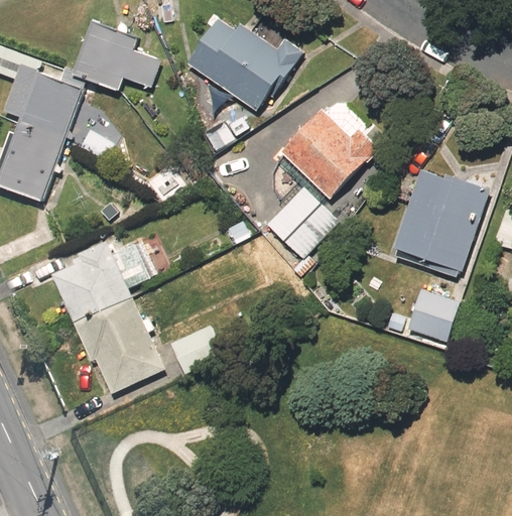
[(236,30),(218,18),(187,63),(257,111),(268,94),(273,97),(303,51),(284,38),(277,48),(240,23),(236,30)]
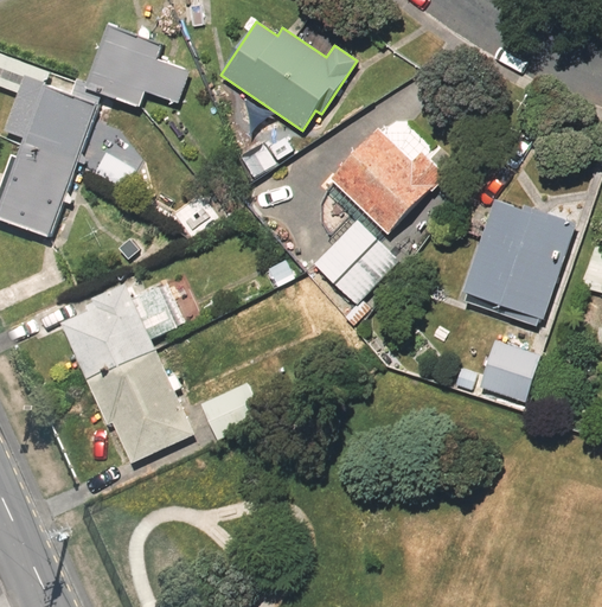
[(157,58),(162,44),(109,24),(87,83),(85,87),(101,93),(139,107),(145,91),(178,103),(190,71),(157,58)]
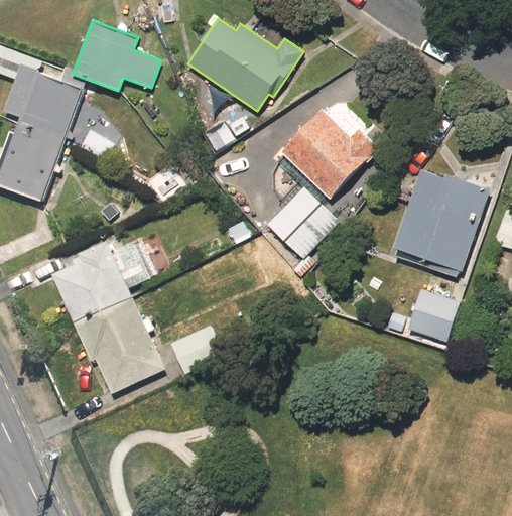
[(19,66),(37,73),(41,61),(0,46),(0,75),(14,80),(19,66)]
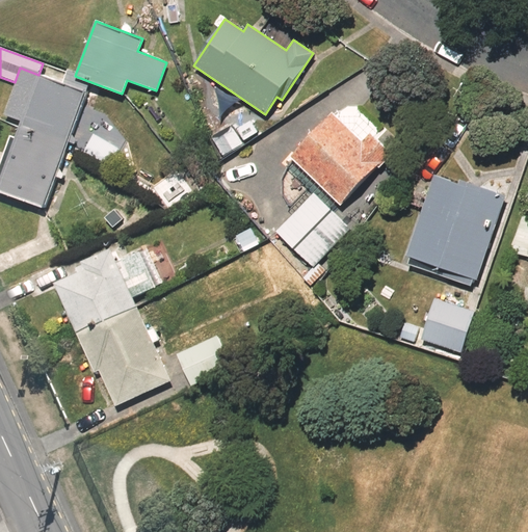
[(38,75),(20,68),(15,82),(3,114),(22,122),(18,133),(0,180),(0,193),(42,209),(62,152),(85,91),(60,83),(38,75)]
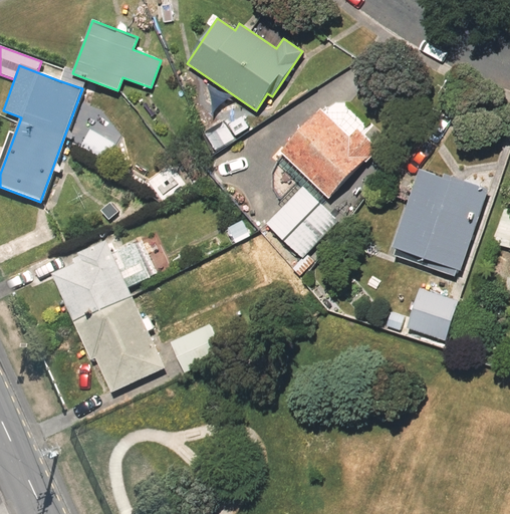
[(62,69),(58,80),(82,88),(85,78),(72,73),(73,70),(64,66),(62,69)]
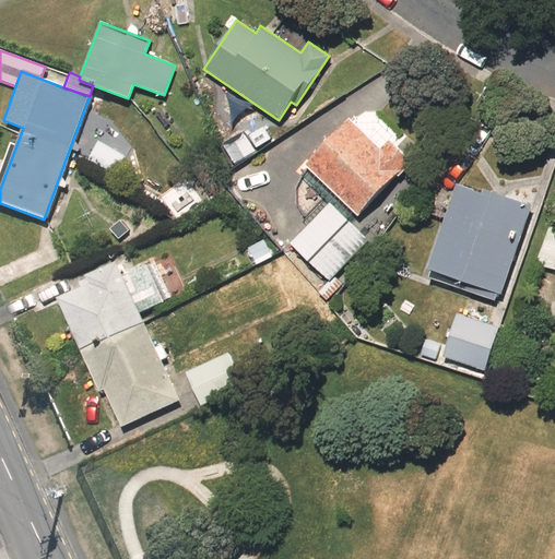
[(380,146),(350,118),(306,165),(357,213),(409,158),(388,139),(380,146)]
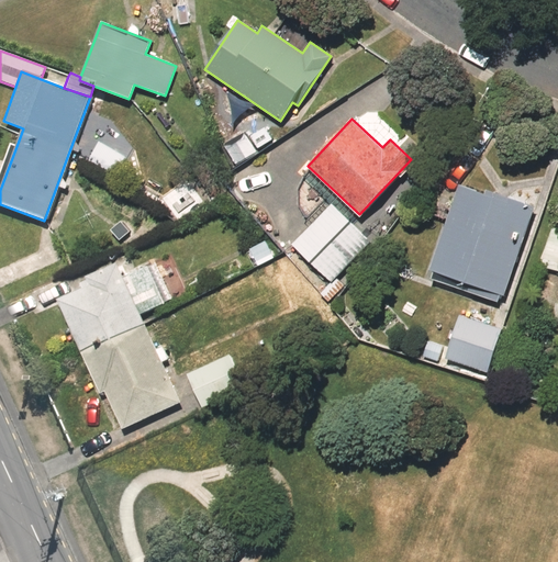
[(484,189),(482,194),(457,186),(428,268),(503,294),(534,206),(484,189)]
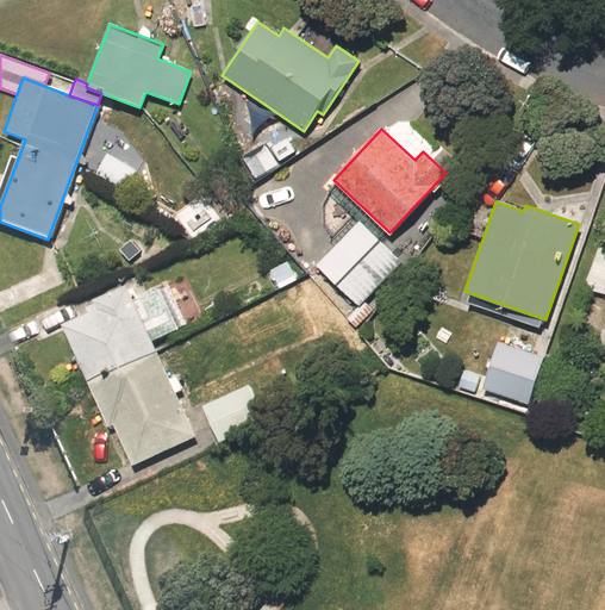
[(399,263),(357,222),(315,265),(357,306),(399,263)]
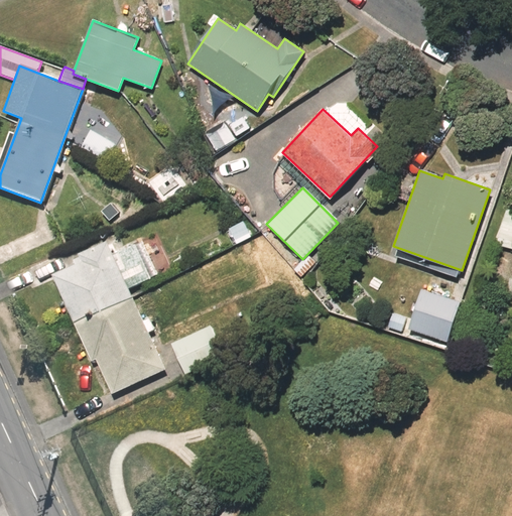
[(511,250),(511,211),(506,210),(493,246),(511,250)]
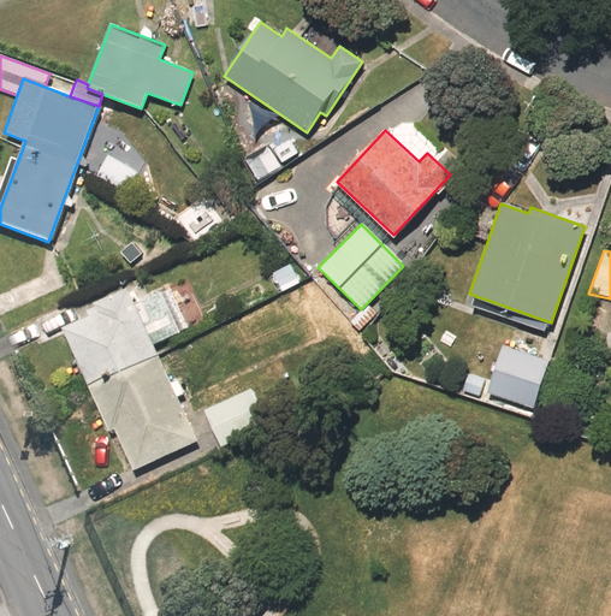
[(78,320),(61,327),(63,331),(88,385),(158,355),(128,286),(122,289),(93,302),(95,307),(85,311),(88,315),(78,320)]
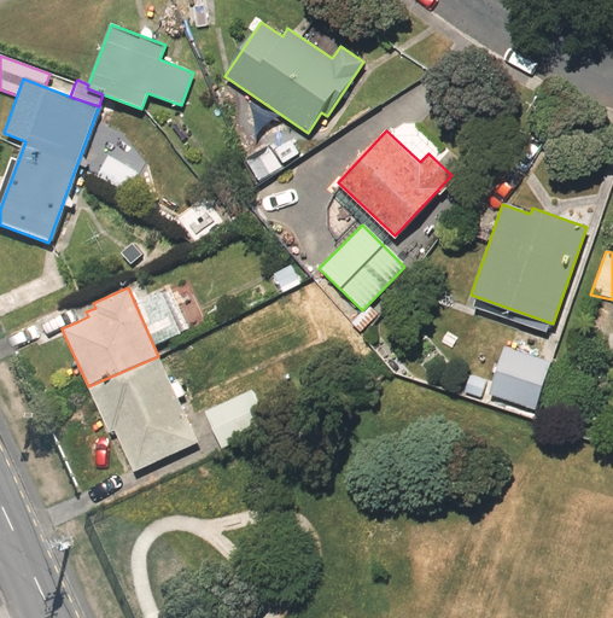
[(62,328),(79,321),(69,303),(28,321),(39,344),(63,332),(62,328)]
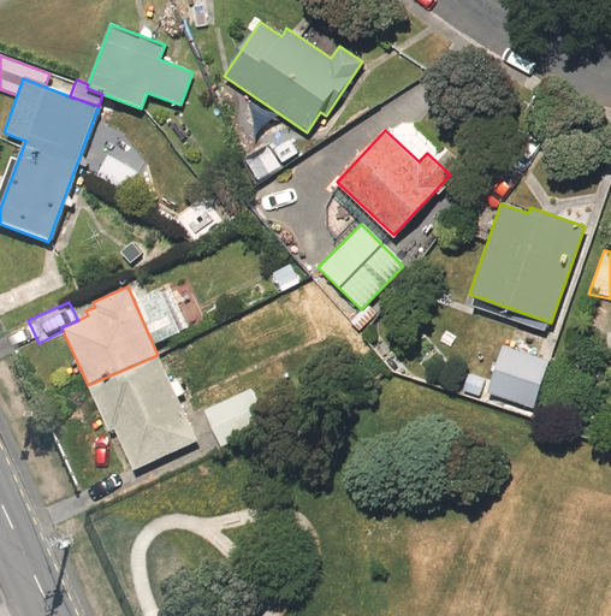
[(546,360),(502,347),(486,394),(532,408),(546,360)]
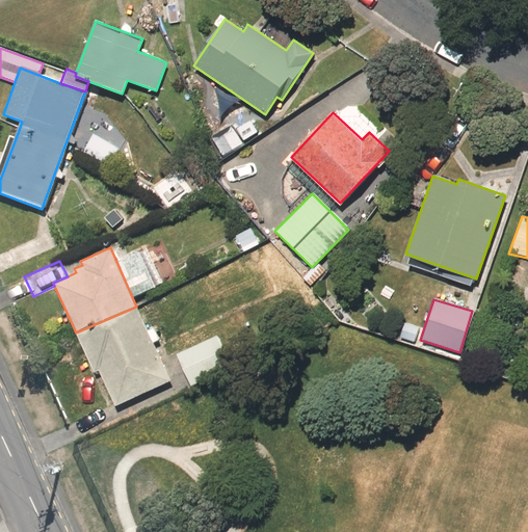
[(136,307),(76,333),(94,372),(99,370),(113,402),(169,376),(136,307)]
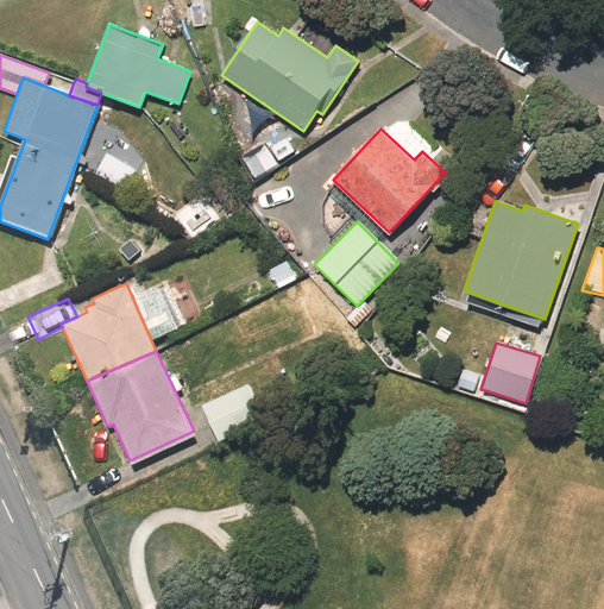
[(250,383),(201,406),(213,432),(263,409),(250,383)]
